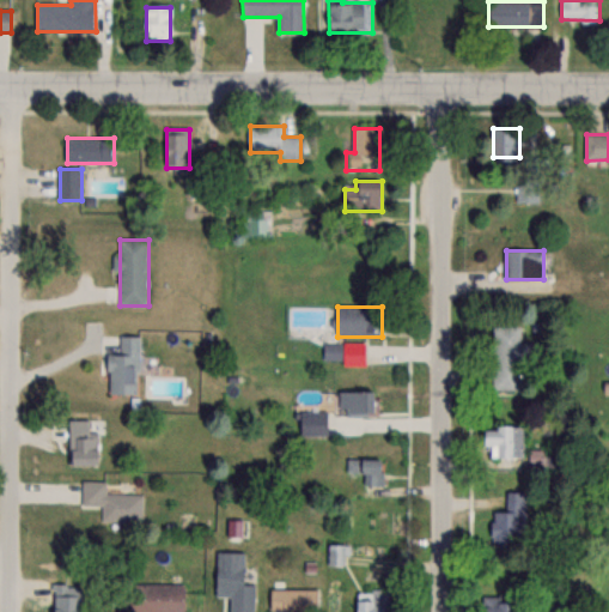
[(522,327),(494,327),(494,391),(522,391),(522,327)]
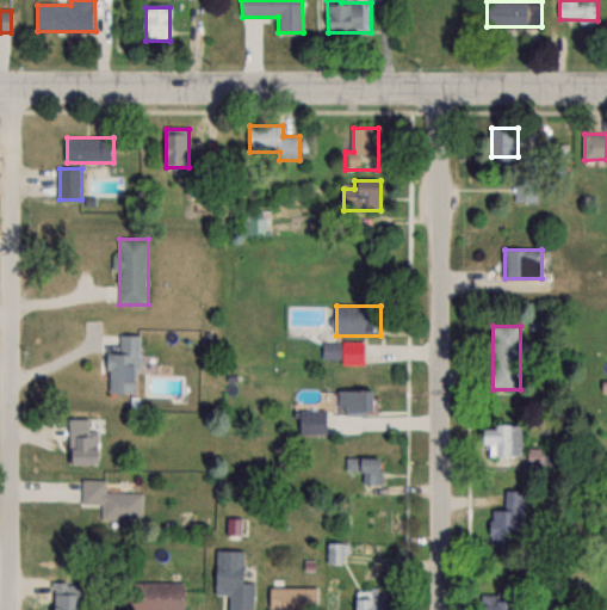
[(140,395),(142,344),(148,344),(148,338),(121,337),(121,355),(110,353),(109,394),(140,395)]
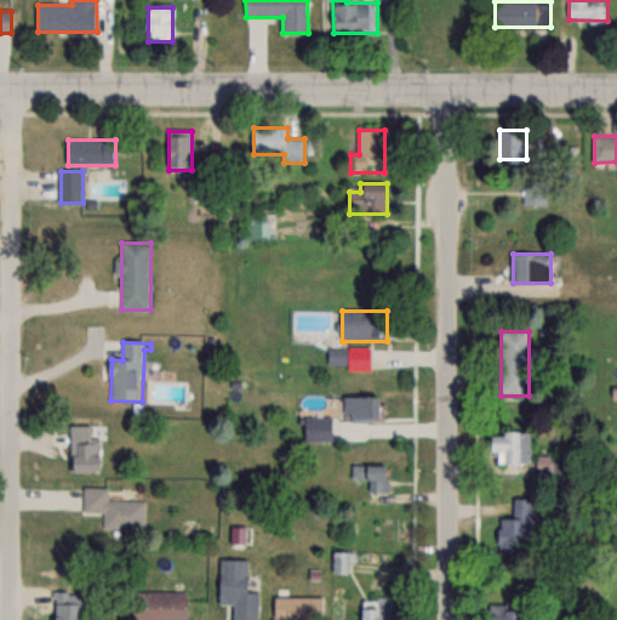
[(371,369),(371,348),(331,348),(331,369),(371,369)]
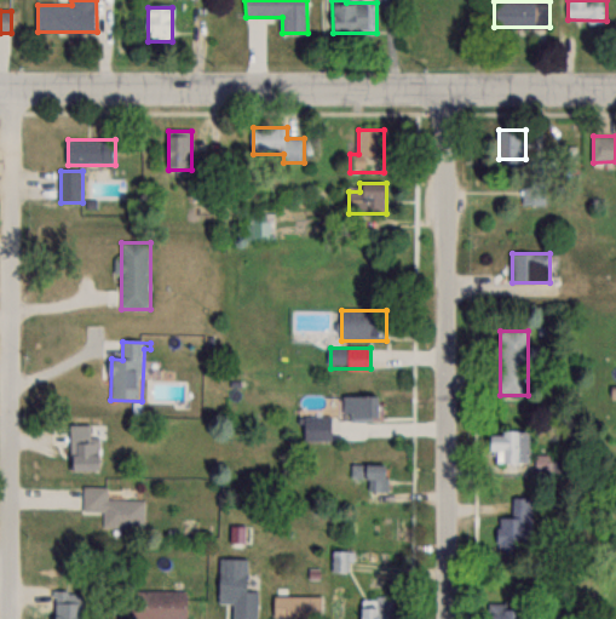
[(380,419),(380,396),(345,396),(345,419),(380,419)]
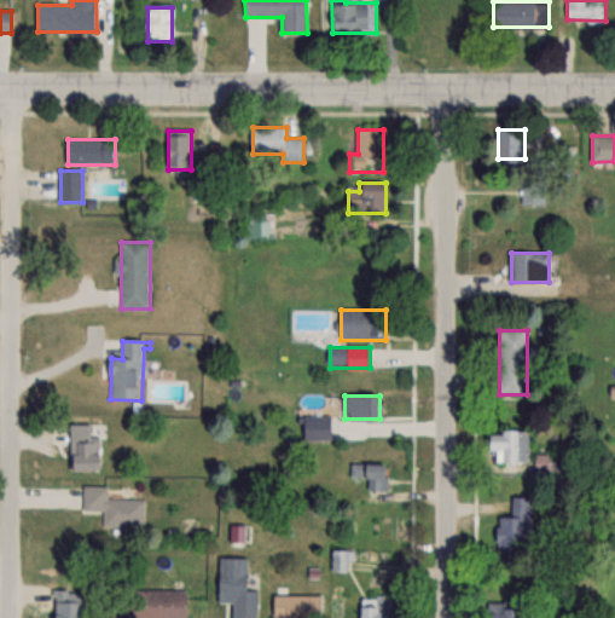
[(331,416),(306,416),(306,442),(331,442),(331,416)]
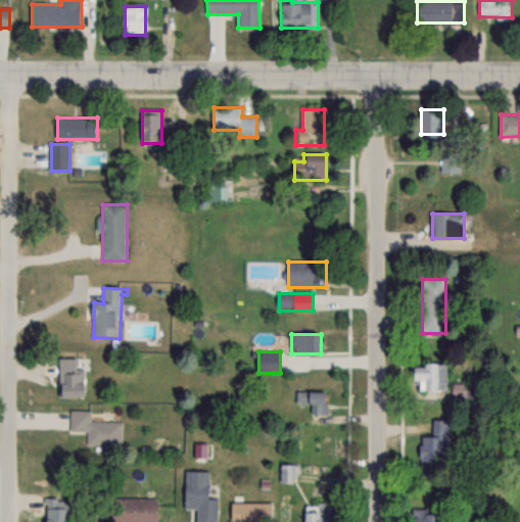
[(60,398),(86,398),(86,369),(78,369),(78,360),(60,360),(60,398)]
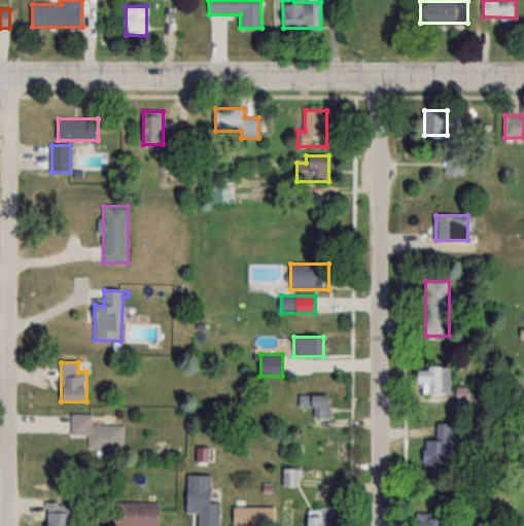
[(415,384),(426,384),(426,394),(450,394),(450,366),(415,366),(415,384)]
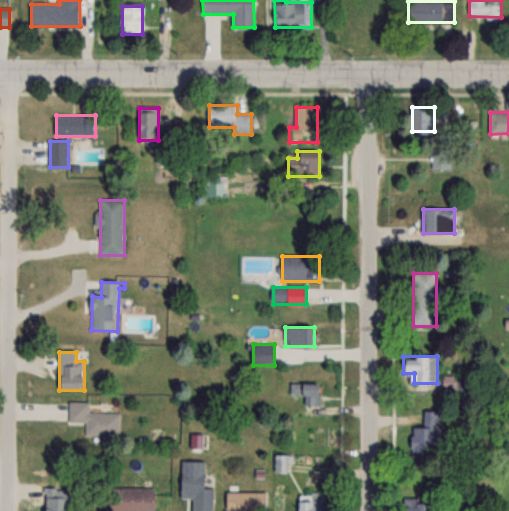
[(321,417),(321,384),(292,384),(292,396),(306,396),(306,417),(321,417)]
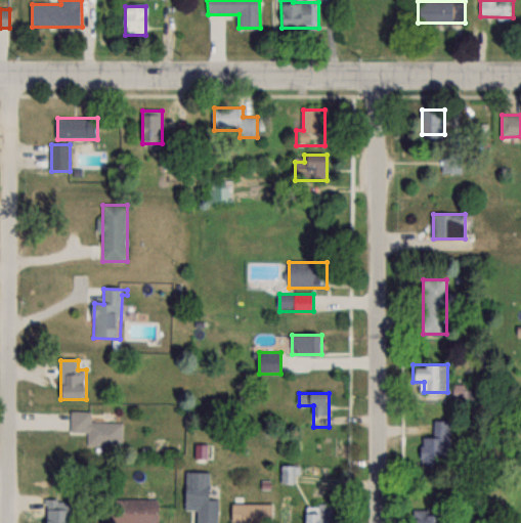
[(123,423),(92,424),(92,412),(72,412),(72,433),(88,433),(88,447),(124,447),(123,423)]
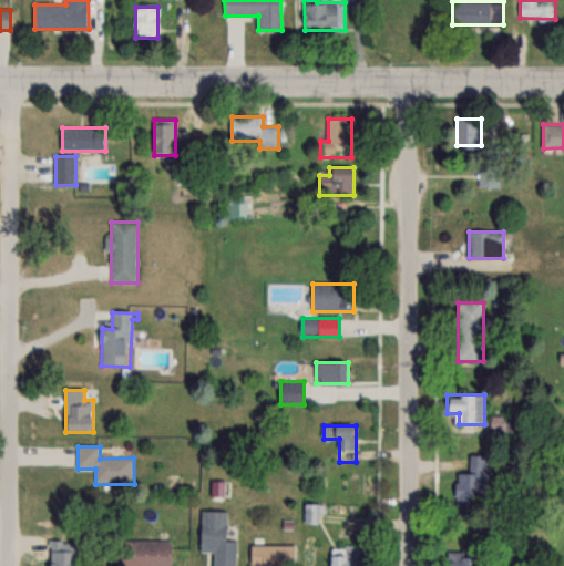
[(488,455),(470,455),(470,474),(457,474),(457,500),(488,500),(488,455)]
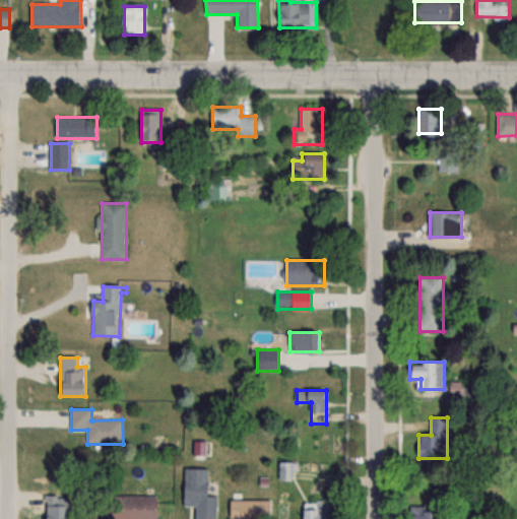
[(280,480),(298,479),(298,462),(280,463),(280,480)]
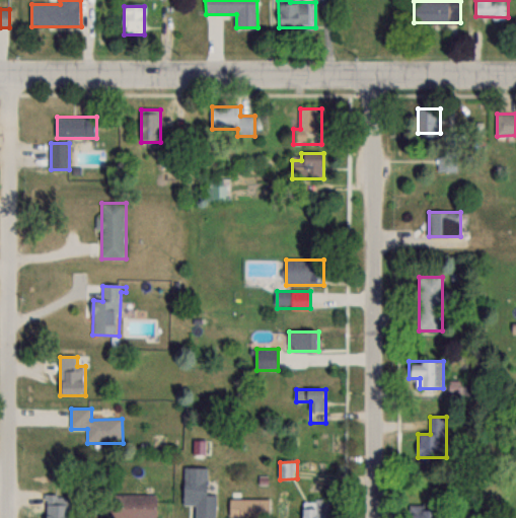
[(216,517),(217,496),(207,496),(208,468),(185,468),(183,506),(196,506),(195,517),(216,517)]
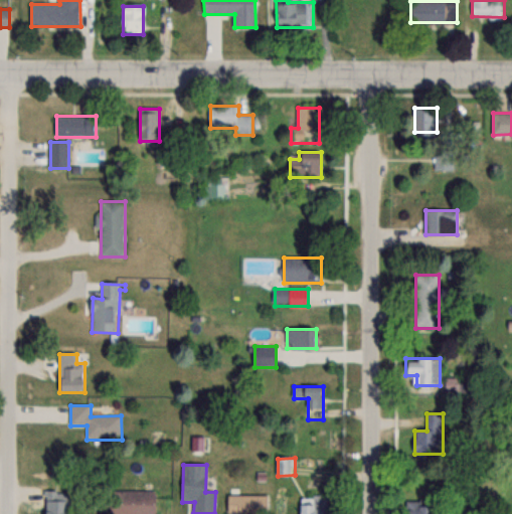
[(68,513),(69,492),(44,492),(43,513),(68,513)]
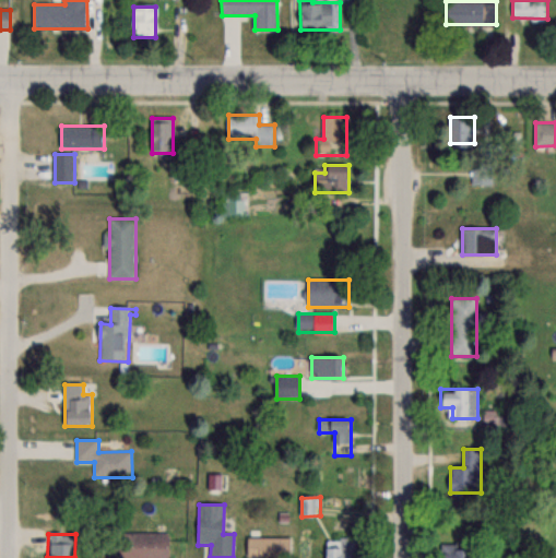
[(119,534),(119,557),(169,557),(169,534),(119,534)]
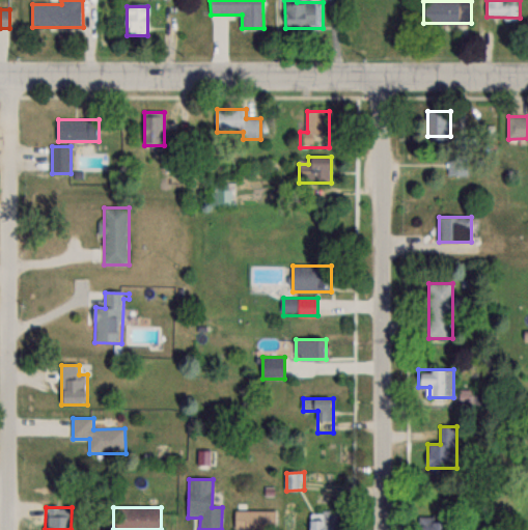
[(278,529),(278,510),(235,510),(235,529),(278,529)]
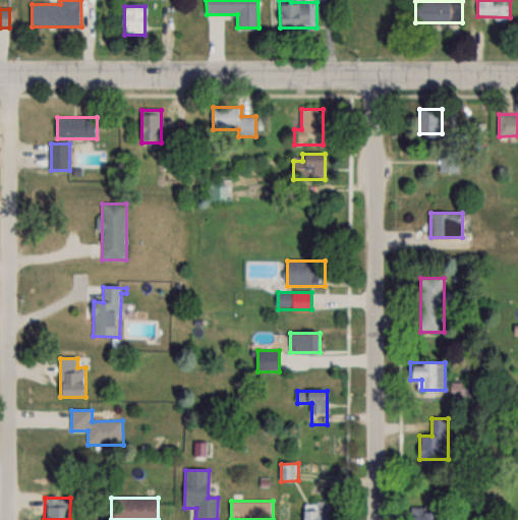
[(324,519),(324,508),(303,508),(303,519),(324,519)]
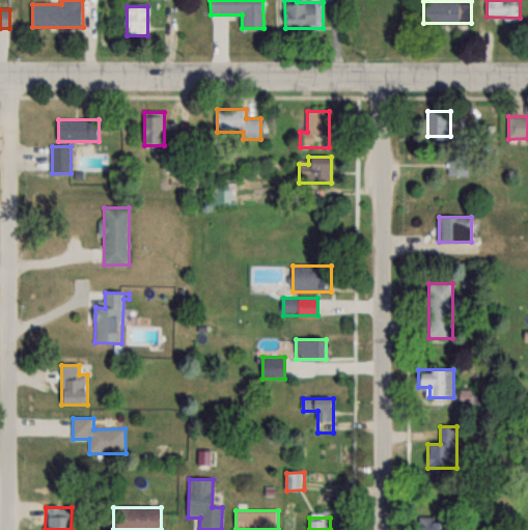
[(445,529),(445,518),(419,518),(419,529),(445,529)]
